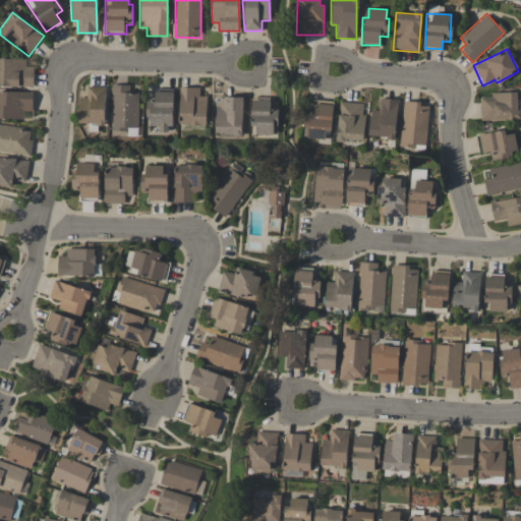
[(25,59),(0,58),(0,85),(33,88),(34,67),(25,66),(25,59)]
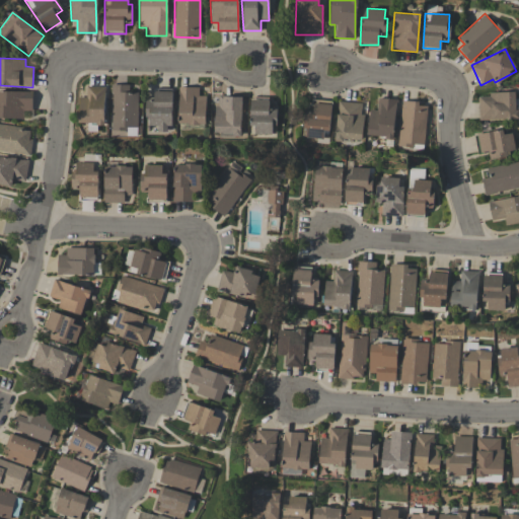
[(138,93),(129,92),(129,85),(113,85),(112,131),(128,131),(128,135),(138,135),(138,93)]
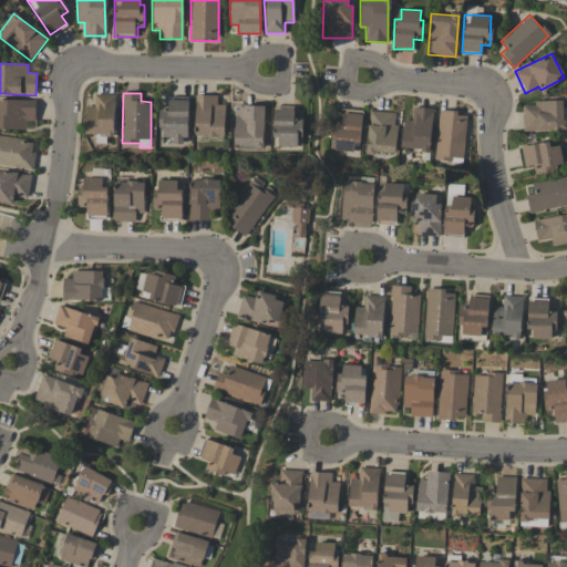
[(85,135),(114,135),(115,94),(94,94),(94,106),(86,106),(85,135)]
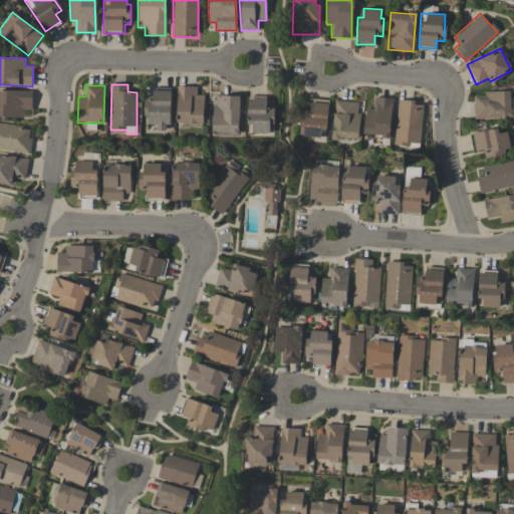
[(197,95),(197,86),(178,86),(177,122),(203,123),(204,95),(197,95)]
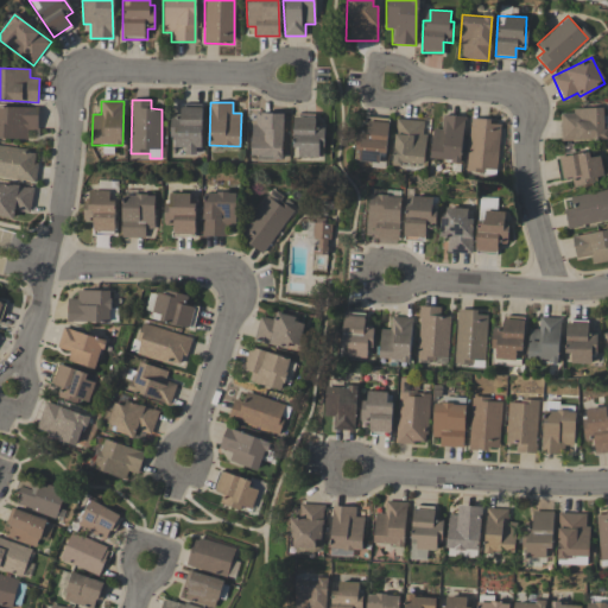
[(38,128),(38,107),(0,106),(0,138),(27,139),(27,128),(38,128)]
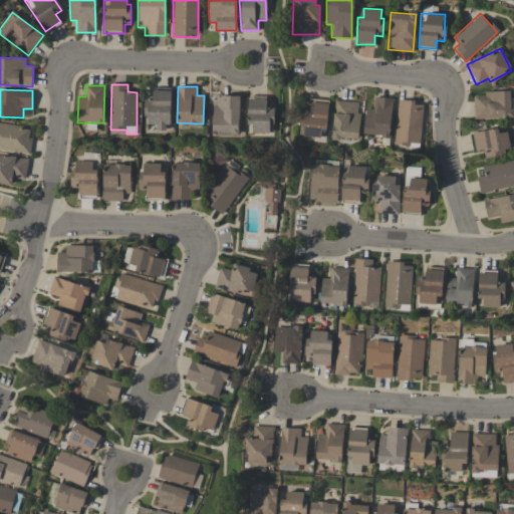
[(473,92),(474,119),(513,117),(513,109),(513,97),(511,98),(511,91),(473,92)]
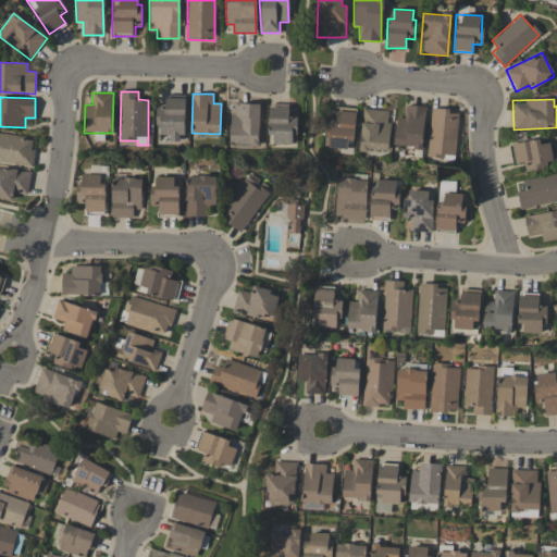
[(231,146),(259,147),(260,103),(232,103),(231,146)]
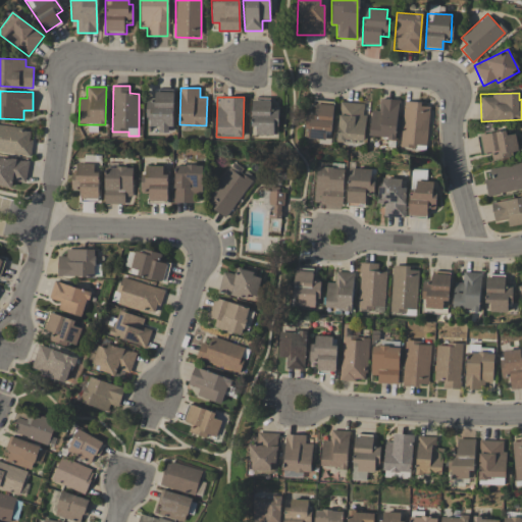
[(277,108),(270,109),(270,98),(253,99),(253,135),(277,135),(277,108)]
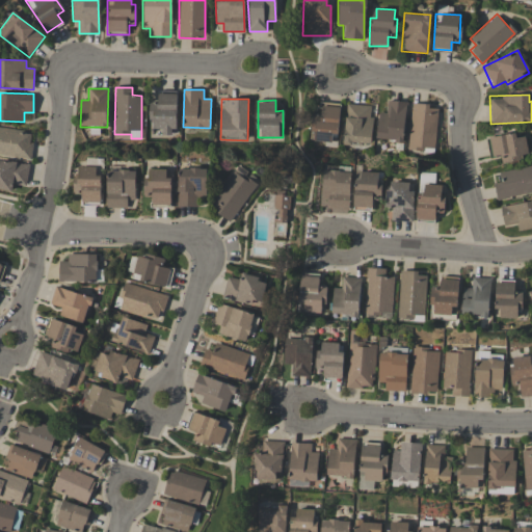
[(378,112),(377,140),(404,140),(405,102),(387,101),(387,112),(378,112)]
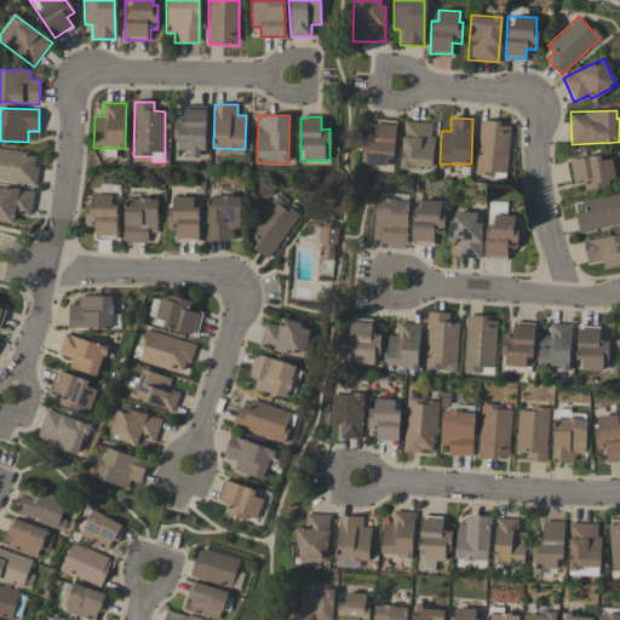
[(363,133),(361,164),(394,166),(396,121),(373,120),(372,133),(363,133)]
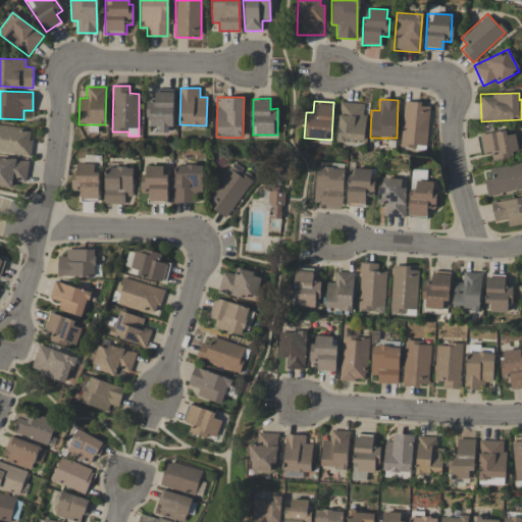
[(365,103),(340,102),(337,141),(364,142),(365,103)]
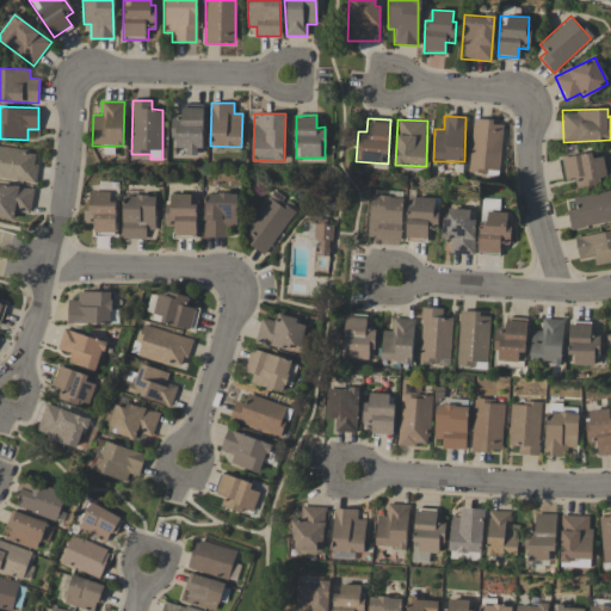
[(468,171),(498,174),(503,123),(473,119),(468,171)]
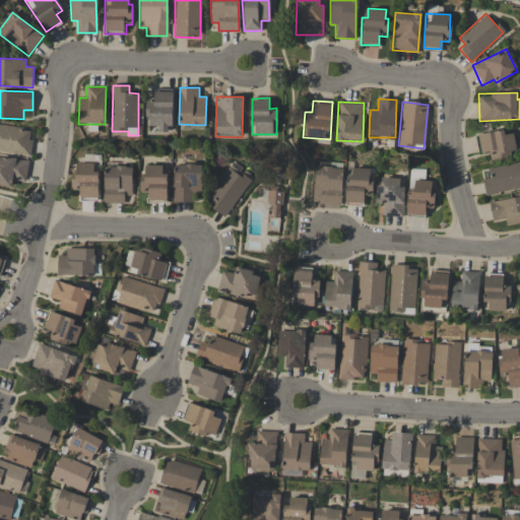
[(0,151),(29,155),(33,129),(0,125),(0,151)]
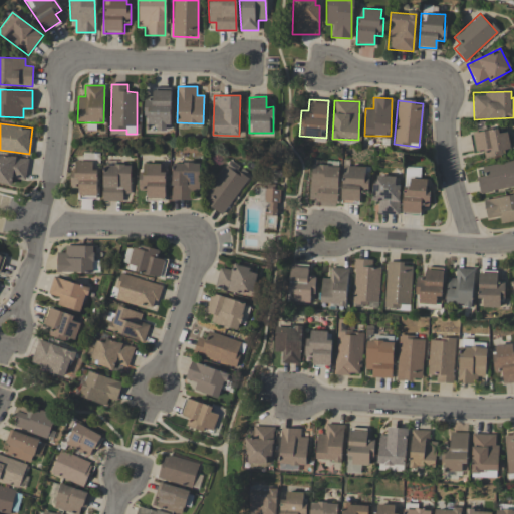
[(473,133),(475,151),(484,150),(484,156),(510,153),(507,132),(498,133),(498,130),(473,133)]
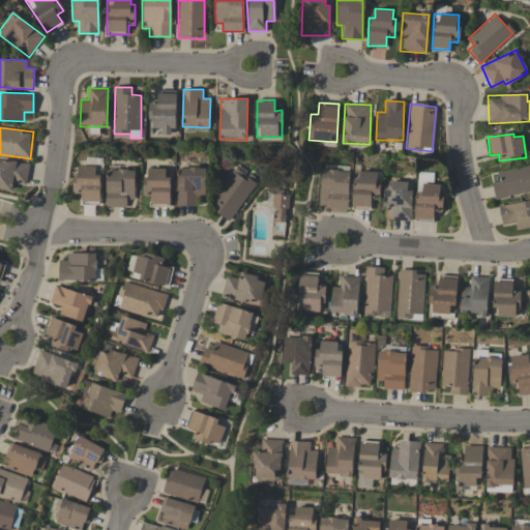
[(28,165),(0,160),(0,186),(12,188),(12,183),(26,185),(28,165)]
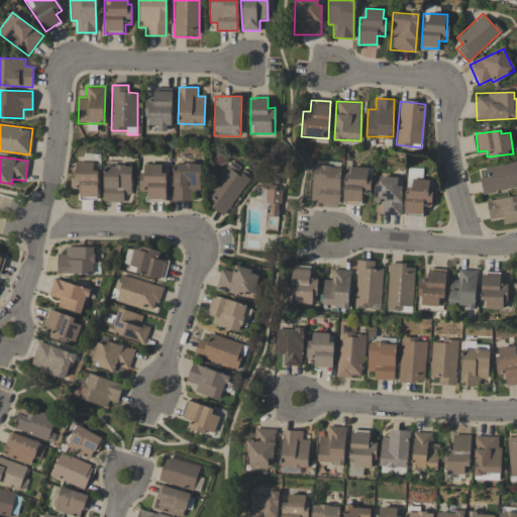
[(480,178),(483,193),(516,187),(516,161),(485,167),(487,177),(480,178)]
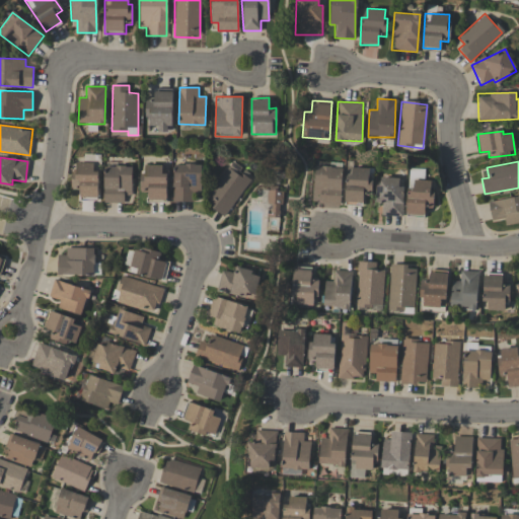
[(98,170),(93,170),(93,162),(76,162),(75,172),(72,172),(71,182),(73,182),(72,190),(79,190),(79,198),(97,199),(98,170)]
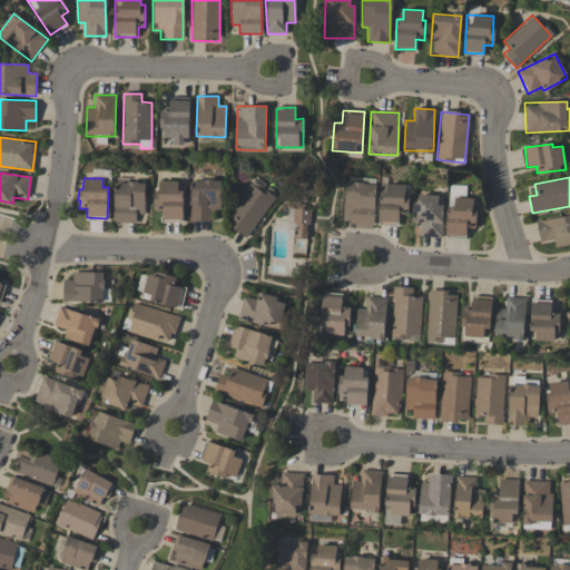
[(248,238),(275,193),(252,179),(231,216),(237,219),(232,228),(248,238)]
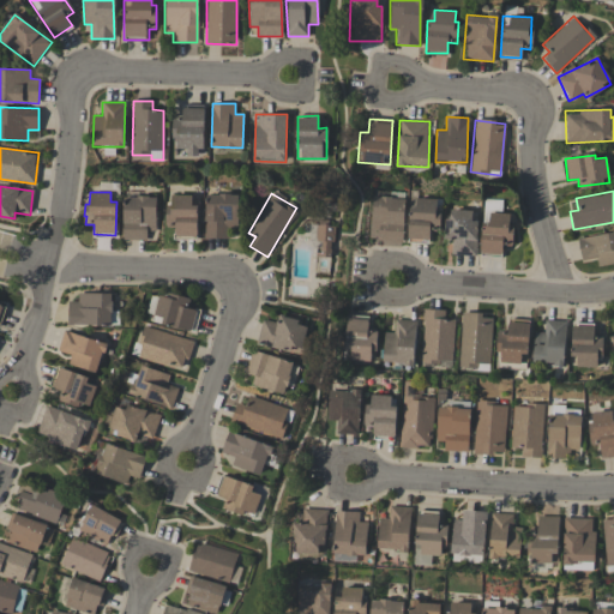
[(192,196),(168,194),(167,228),(175,228),(175,238),(197,238),(198,205),(192,205),(192,196)]
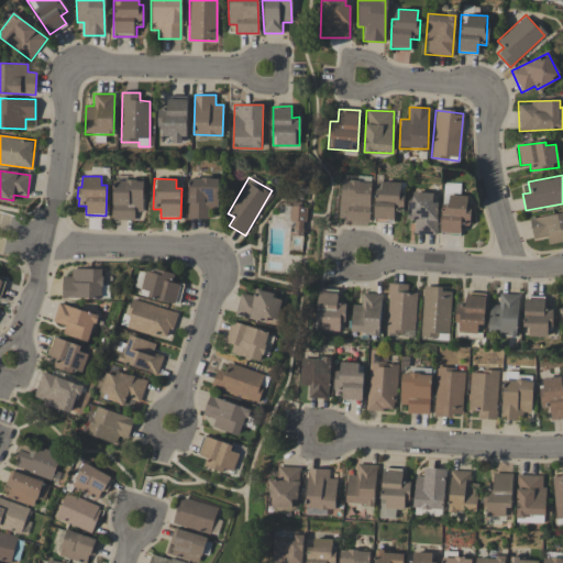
[(218,178),(188,178),(188,218),(217,219),(218,178)]
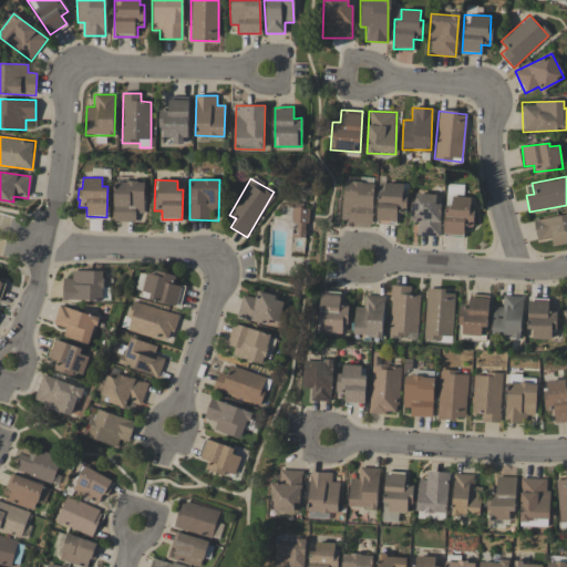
[(113,222),(135,222),(135,214),(144,214),(144,182),(113,181),(113,222)]
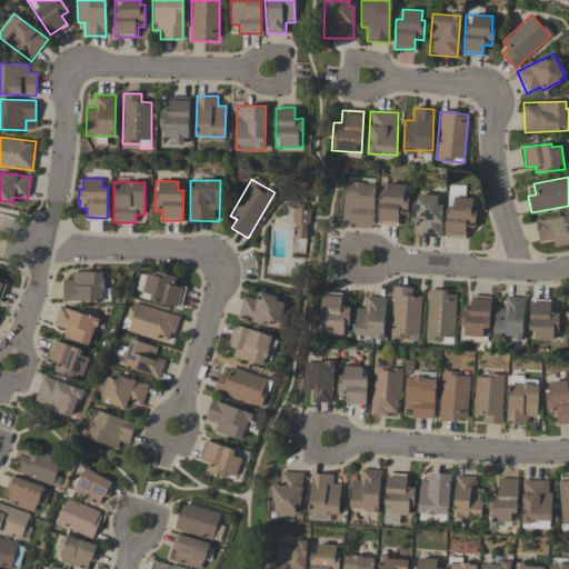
[(375,185),(343,182),(342,213),(349,215),(349,226),(372,227),(375,185)]
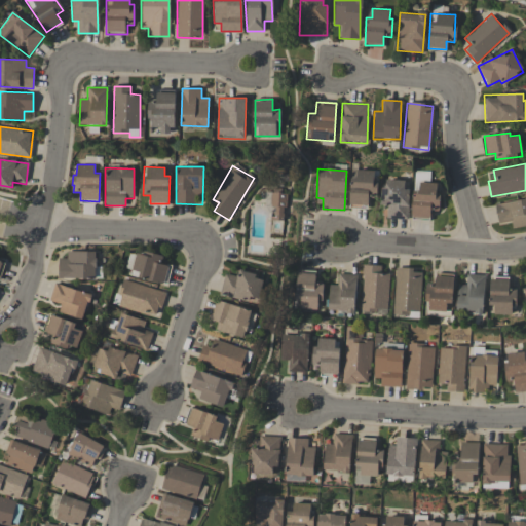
[(368,207),(368,195),(376,195),(377,180),(373,180),(373,171),(350,170),(349,207),(368,207)]
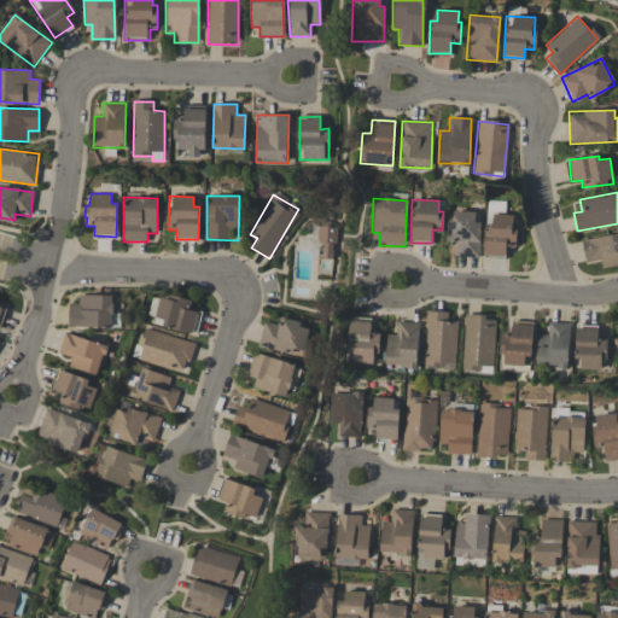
[(455,242),(454,256),(478,257),(481,222),(474,222),(474,211),(449,210),(448,242),(455,242)]
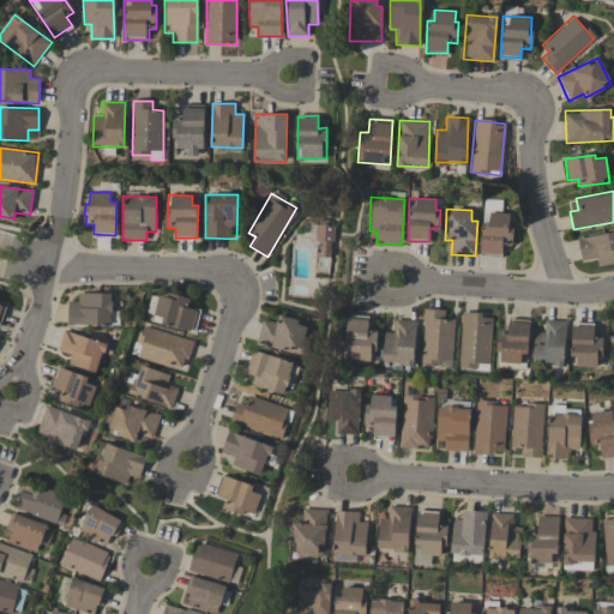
[(331,257),(332,226),(315,226),(314,257),(331,257)]
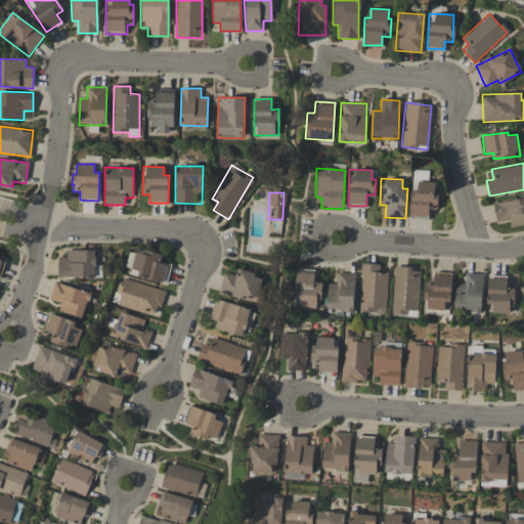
[(509,221),(510,227),(523,224),(523,197),(492,204),(496,223),(509,221)]
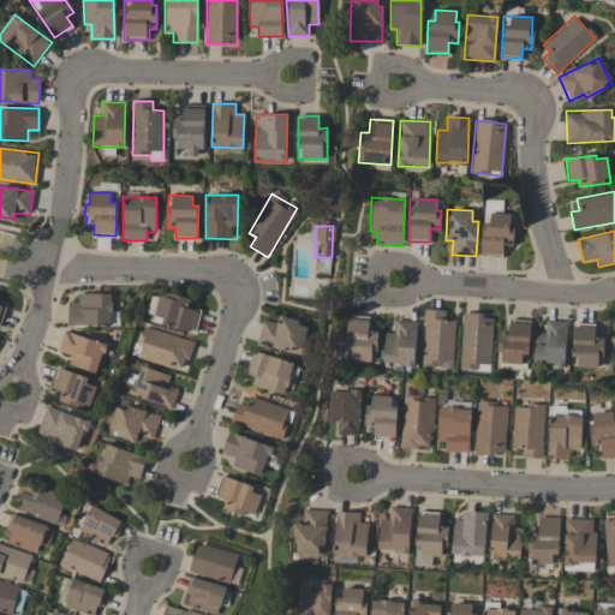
[(77,302),(67,302),(67,326),(111,327),(112,294),(78,293),(77,302)]
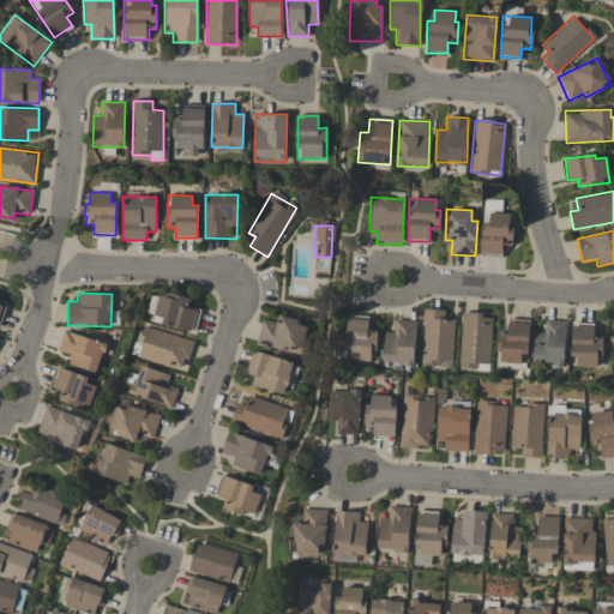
[(192,330),(196,309),(186,307),(187,300),(154,293),(148,321),(192,330)]
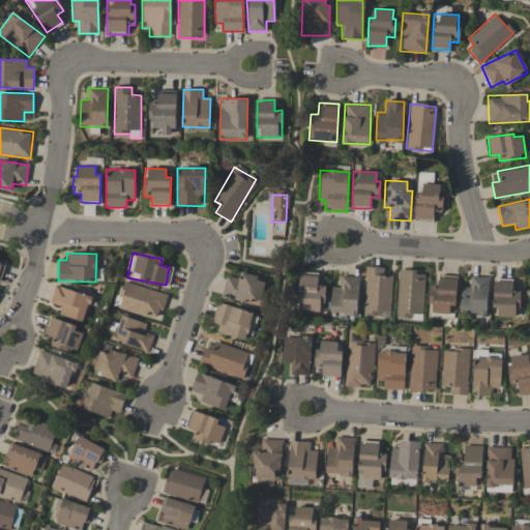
[(384,267),(365,267),(364,313),(390,314),(391,275),(383,275),(384,267)]
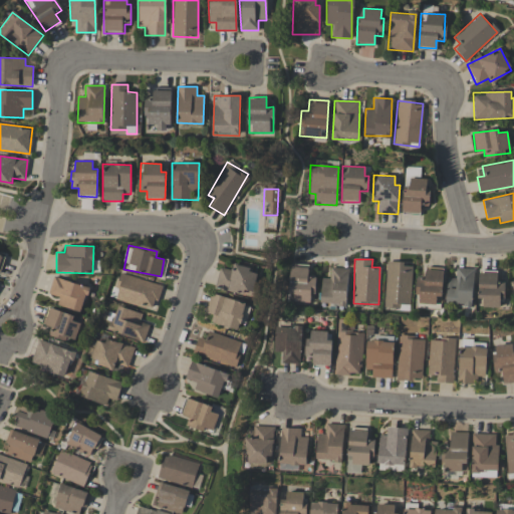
[(384,308),(410,309),(412,263),(387,262),(384,308)]
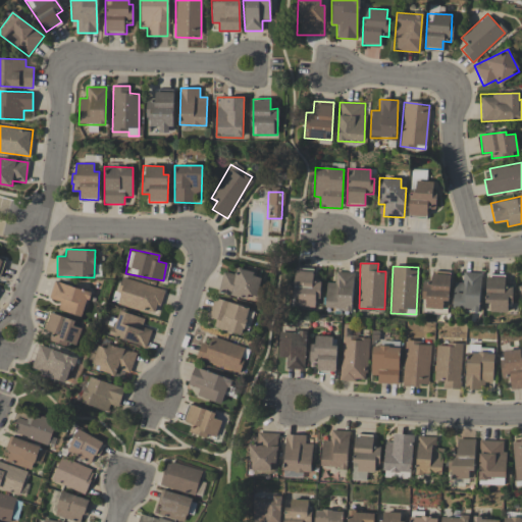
[(217,292),(254,302),(261,275),(237,268),(235,274),(223,271),(217,292)]
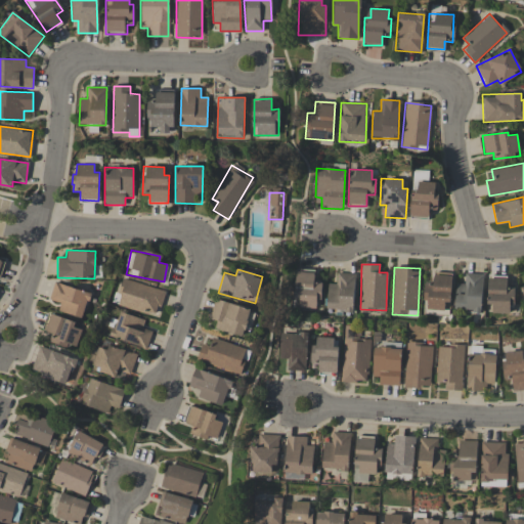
[(314,281),(314,269),(295,269),(294,307),(316,308),(317,300),(321,300),(321,281),(314,281)]
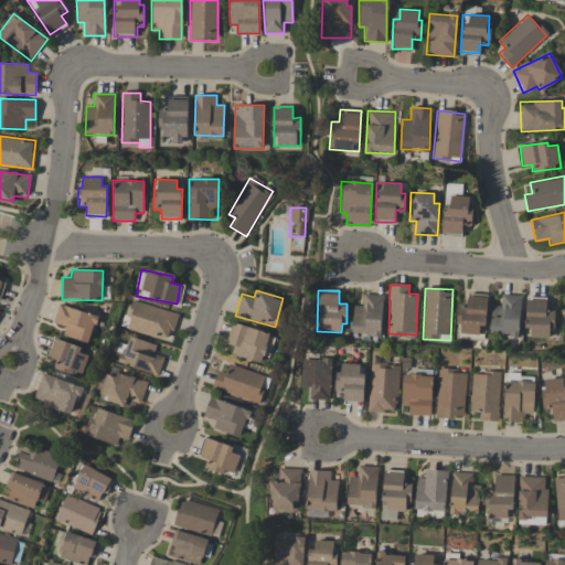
[(458,305),(458,333),(486,334),(487,295),(467,294),(467,305),(458,305)]
